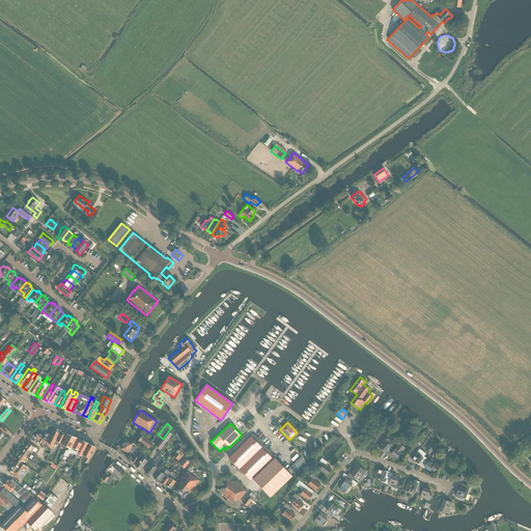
[(390,426),(386,423),(381,430),(385,432),(390,426)]
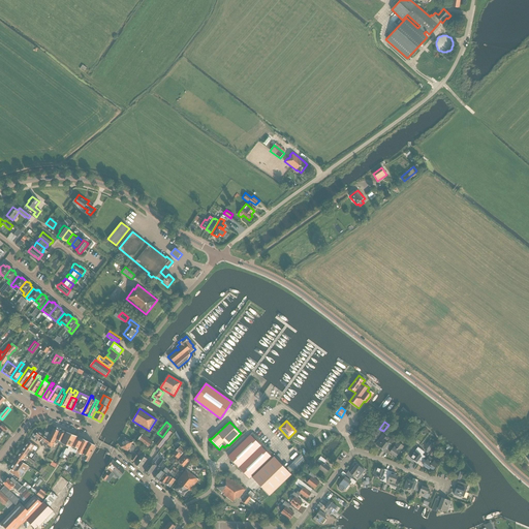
[(55,426),(51,435),(51,436),(49,439),(48,439),(47,438),(44,442),(48,444),(47,446),(50,448),(51,449),(47,458),(48,459),(50,454),(51,454),(53,450),(56,444),(54,443),(55,442),(61,429),(55,426)]
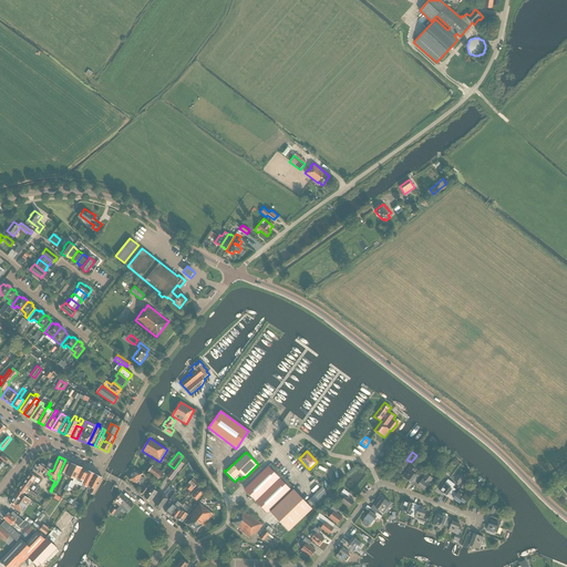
[(65,460),(59,474),(61,475),(62,474),(65,475),(71,463),(65,460)]
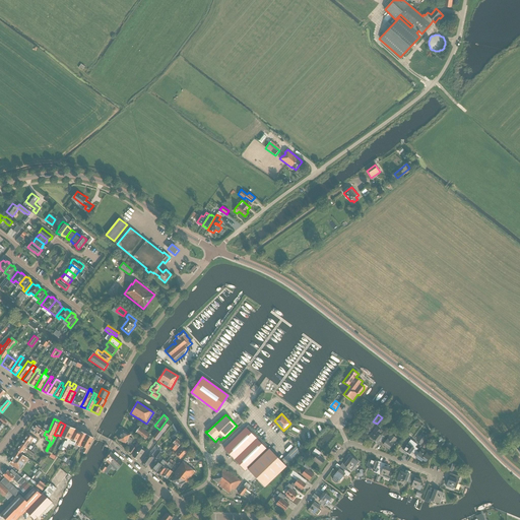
[(50,429),(50,428),(48,427),(48,426),(47,425),(46,426),(45,426),(44,428),(36,423),(33,427),(29,431),(36,435),(38,433),(40,434),(41,433),(44,435),(46,431),(47,432),(48,432),(50,429)]
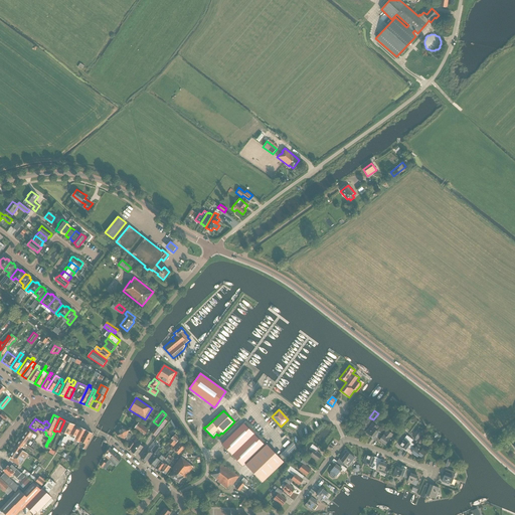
[(163,418),(158,425),(152,433),(155,436),(165,422),(167,420),(163,418)]
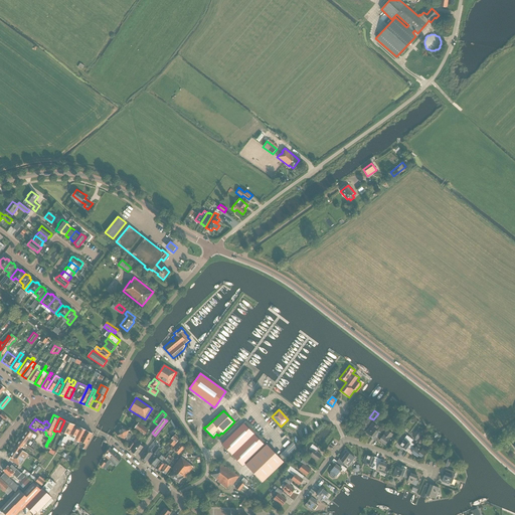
[(64,420),(59,432),(67,435),(69,436),(75,424),(64,420)]
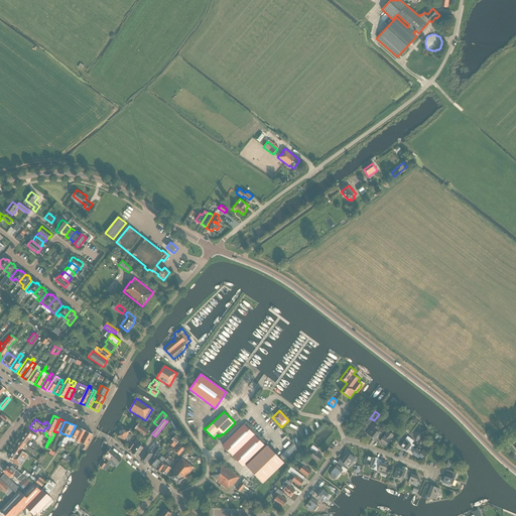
[(149,431),(139,423),(135,428),(135,429),(145,436),(149,431)]
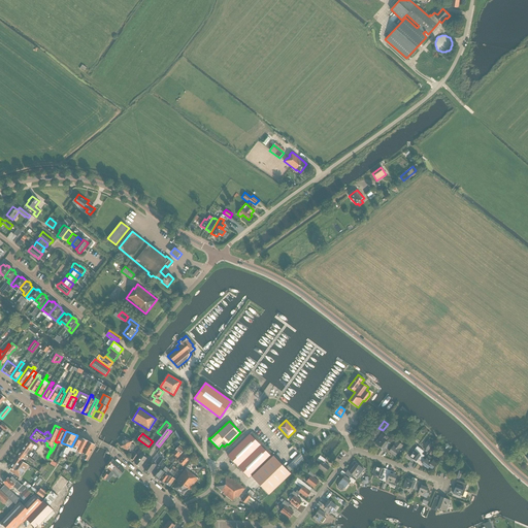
[(249,477),(251,475),(272,457),(250,434),(228,456),(249,477)]
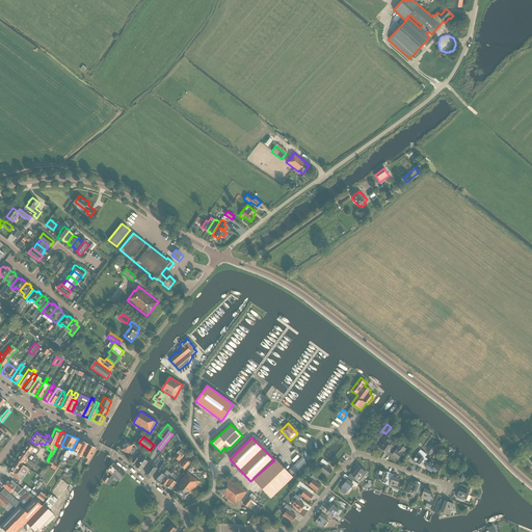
[(392,449),(393,449),(394,447),(389,443),(390,442),(384,437),(382,441),(378,446),(384,451),(383,452),(388,455),(392,449)]
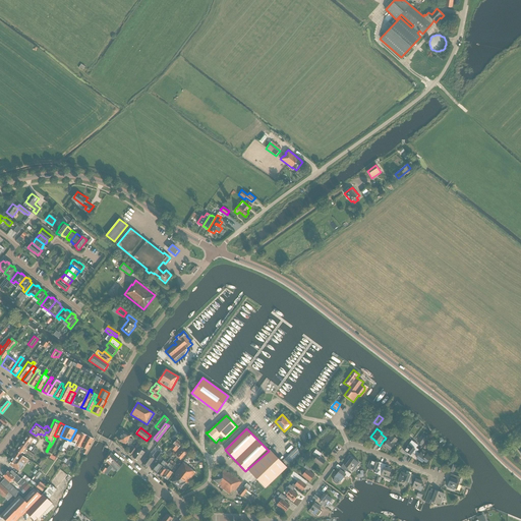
[(75,445),(81,432),(76,429),(70,441),(68,440),(66,443),(65,442),(62,447),(63,447),(66,449),(68,445),(70,445),(71,442),(75,444),(75,445)]
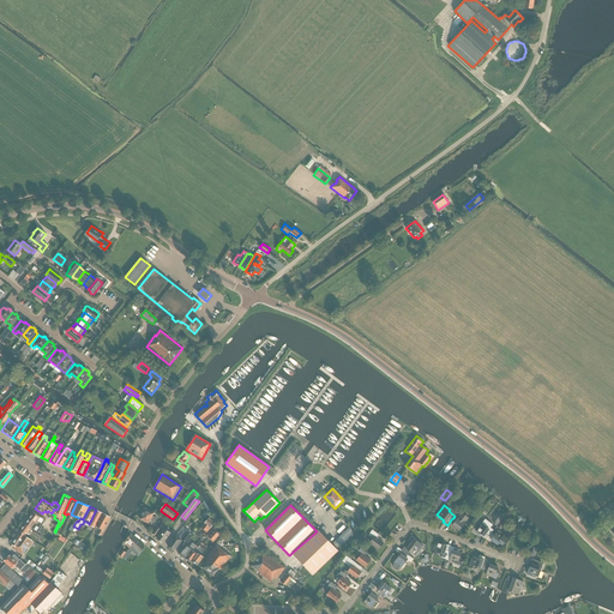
[(145,509),(143,513),(140,519),(149,524),(150,521),(154,522),(155,523),(157,521),(156,521),(157,518),(152,516),(155,512),(145,509)]
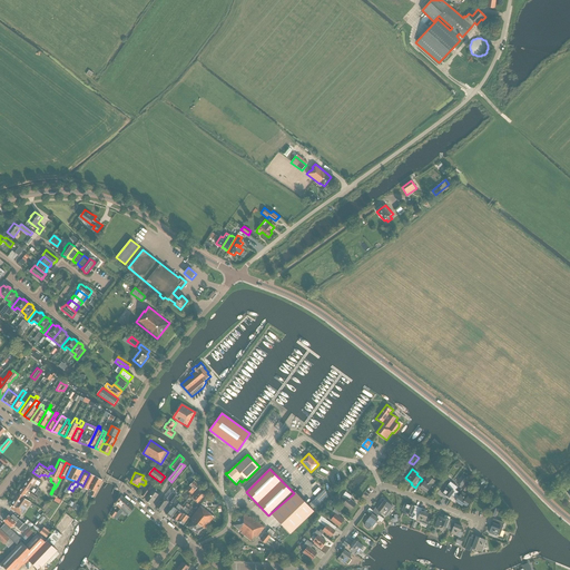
[(95,477),(89,473),(82,487),(88,489),(89,489),(95,477)]
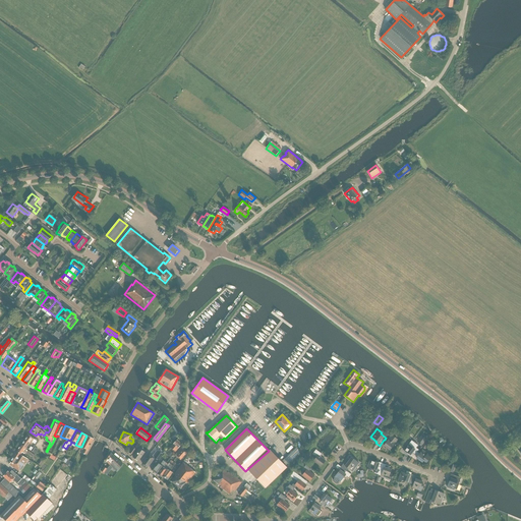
[(419,438),(417,441),(422,445),(424,442),(428,438),(423,433),(419,438)]
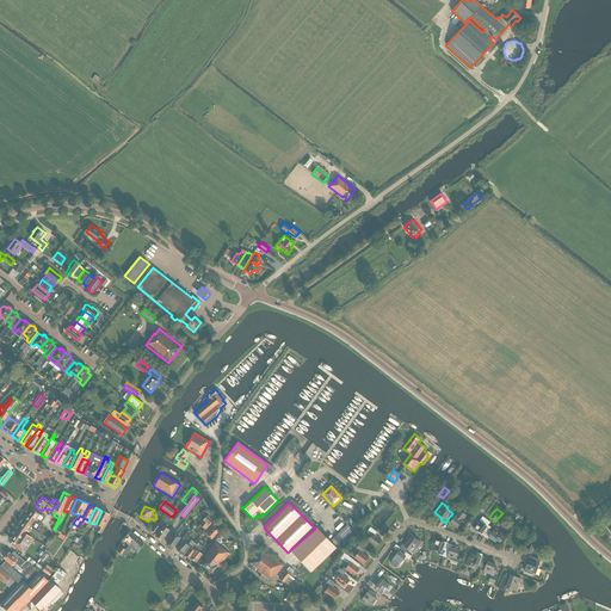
[(31,525),(35,520),(36,520),(37,518),(41,520),(43,517),(38,514),(34,510),(25,522),(31,525)]
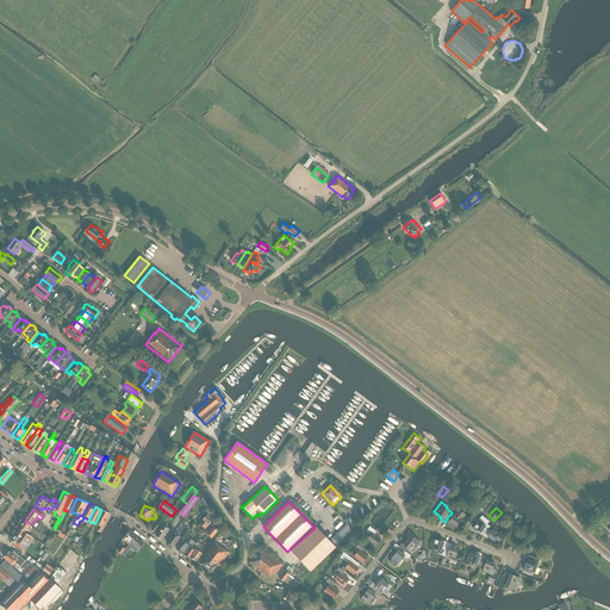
[(453,517),(450,515),(449,515),(444,522),(448,524),(449,522),(456,527),(466,515),(459,509),(456,512),(453,517)]
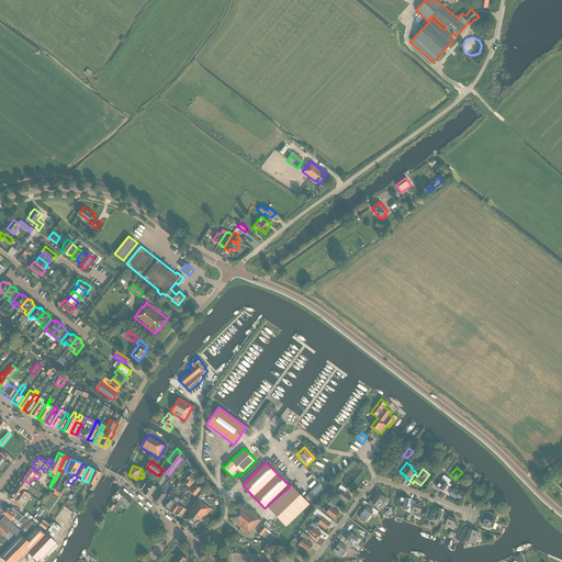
[(101,473),(93,470),(88,482),(92,484),(90,489),(92,490),(94,485),(101,473)]
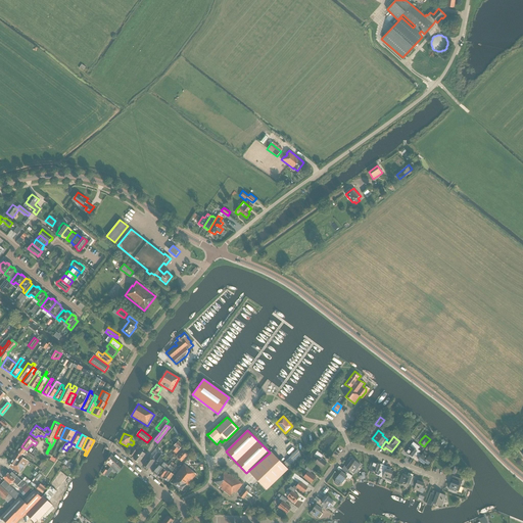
[(176,454),(183,445),(178,442),(175,445),(172,449),(176,454)]
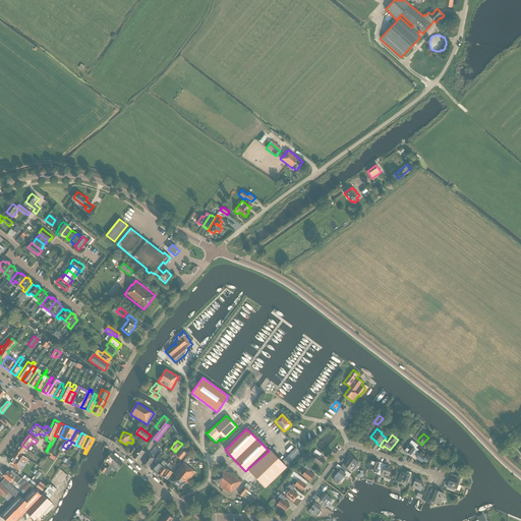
[(407,444),(403,449),(410,455),(410,456),(412,458),(417,452),(418,450),(416,448),(418,445),(417,446),(411,441),(408,445),(407,444)]
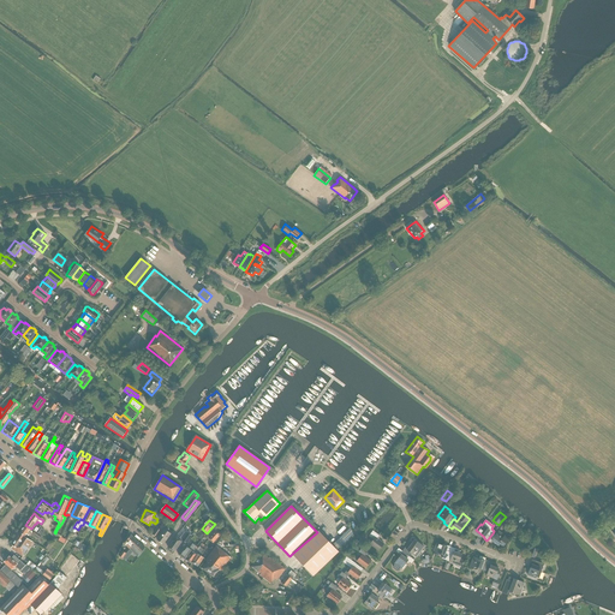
[(37,533),(34,531),(31,529),(25,525),(19,533),(25,537),(29,532),(31,535),(33,535),(40,538),(41,537),(41,536),(37,533)]
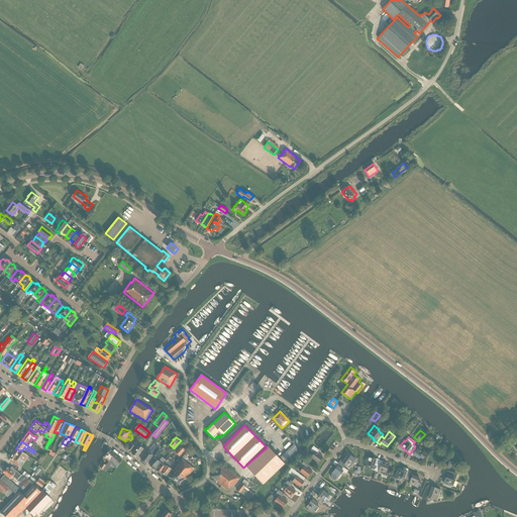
[(298,447),(294,443),(280,457),(284,461),(298,447)]
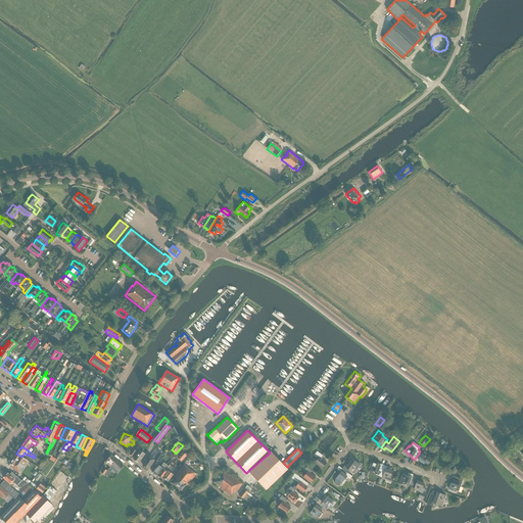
[(188,454),(184,450),(182,449),(176,457),(178,458),(177,459),(181,463),(188,454)]
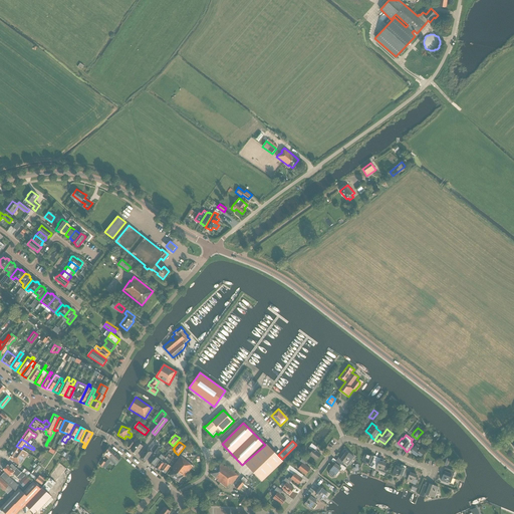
[(137,455),(143,446),(137,443),(131,451),(137,455)]
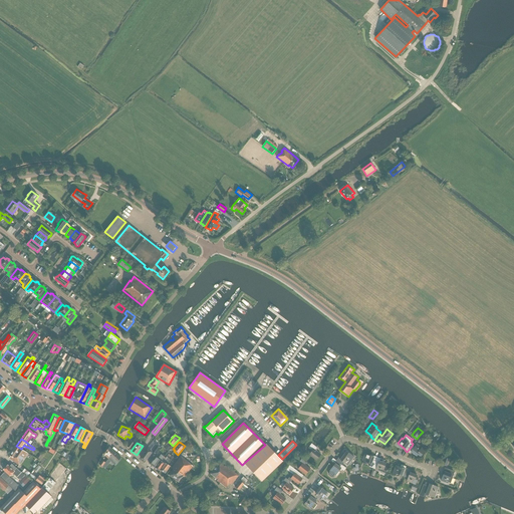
[(265,445),(244,463),(262,481),(282,461),(266,444),(265,445)]
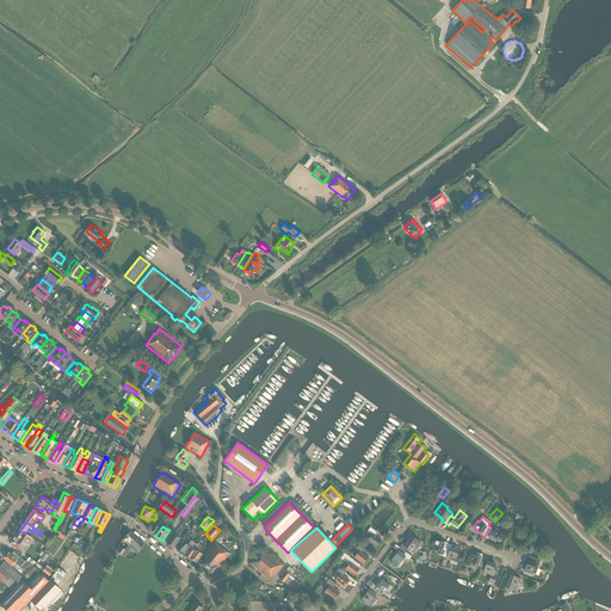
[(376,547),(382,541),(376,536),(377,532),(370,528),(366,532),(371,536),(368,541),(376,547)]
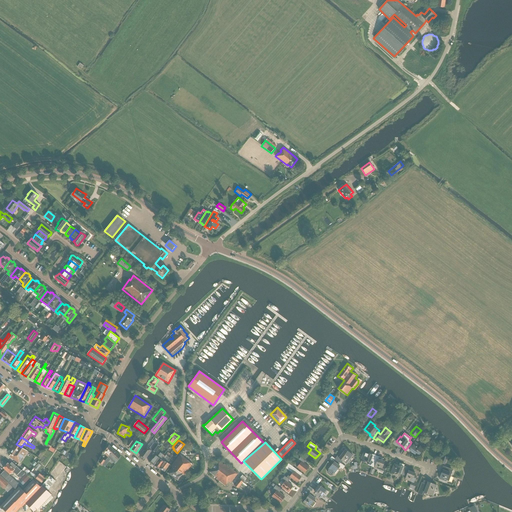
[(410,444),(405,450),(408,452),(409,450),(410,450),(415,454),(416,453),(418,455),(425,447),(421,444),(419,445),(415,442),(413,445),(412,446),(410,444)]
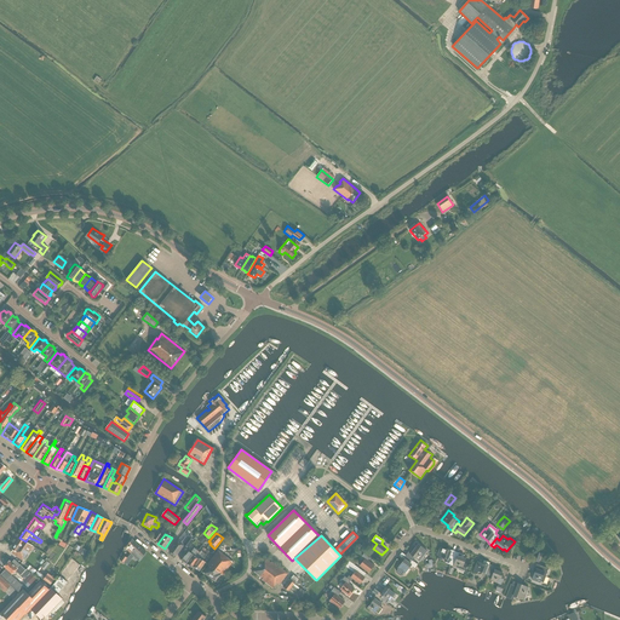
[(19,538),(16,543),(11,549),(13,550),(11,552),(15,555),(23,561),(33,546),(19,538)]
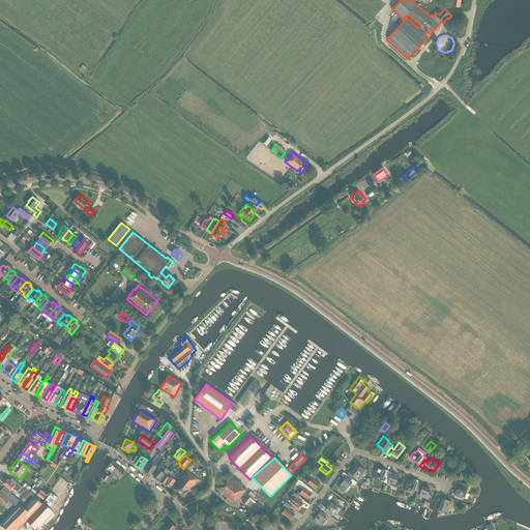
[(160,469),(165,462),(162,460),(158,465),(155,463),(154,465),(151,463),(145,472),(150,475),(156,467),(157,466),(160,469)]
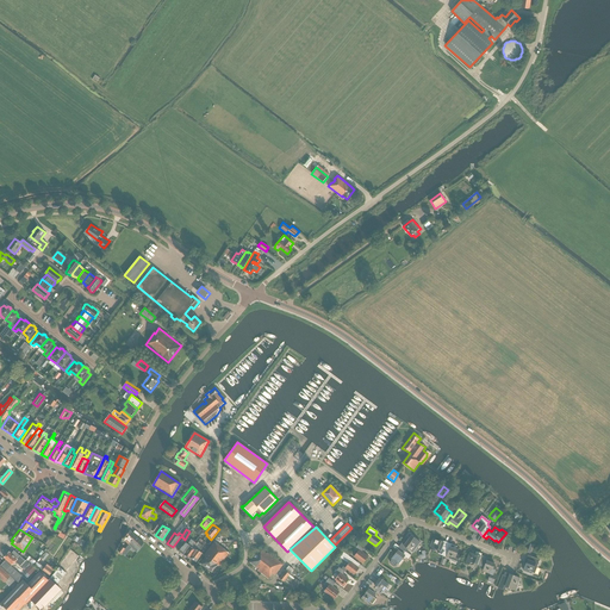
[(123,540),(129,545),(135,535),(130,530),(124,540),(123,540)]
